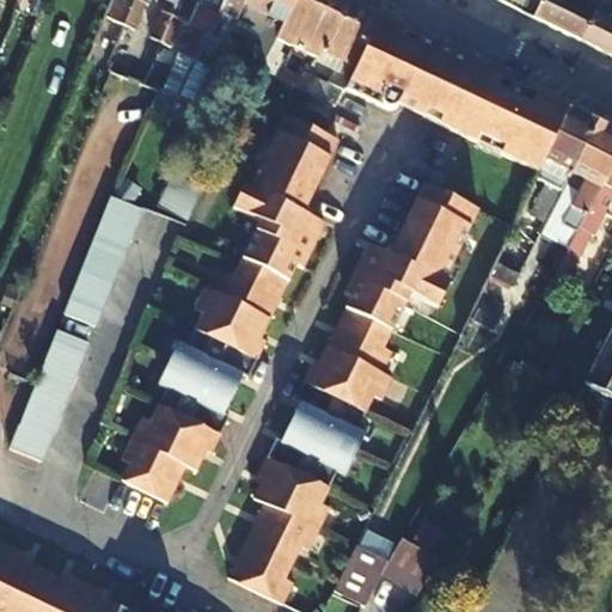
[(89,0),(89,2),(106,12),(110,0),(89,0)]
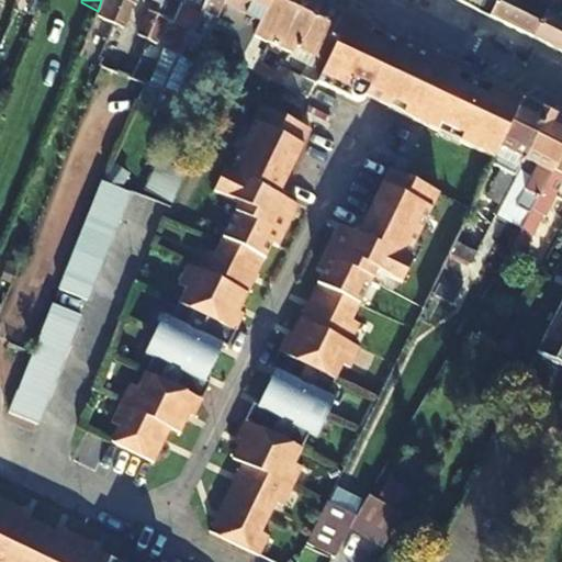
[(122,0),(111,0),(103,19),(113,23),(122,0)]
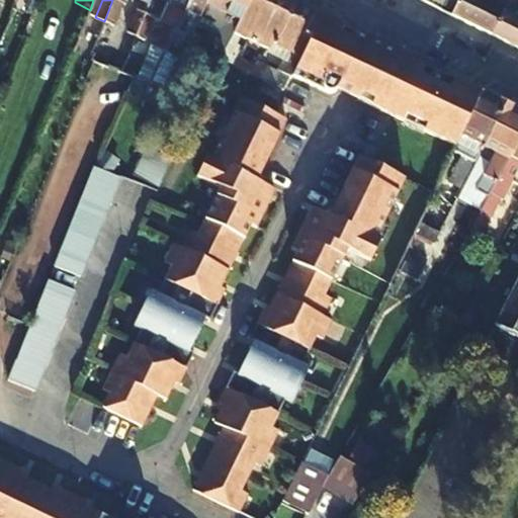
[(112,0),(104,21),(103,22),(112,26),(122,5),(124,6),(126,0),(135,0),(148,6),(149,4),(150,0),(112,0)]
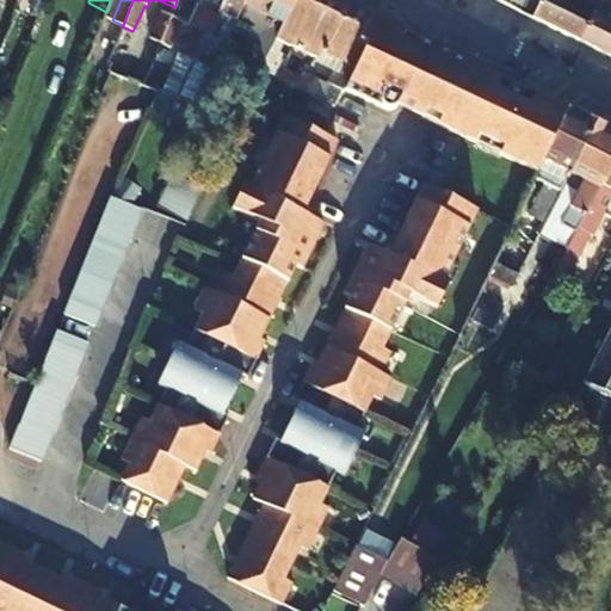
[(196,13),(201,2),(201,0),(177,0),(176,5),(196,13)]
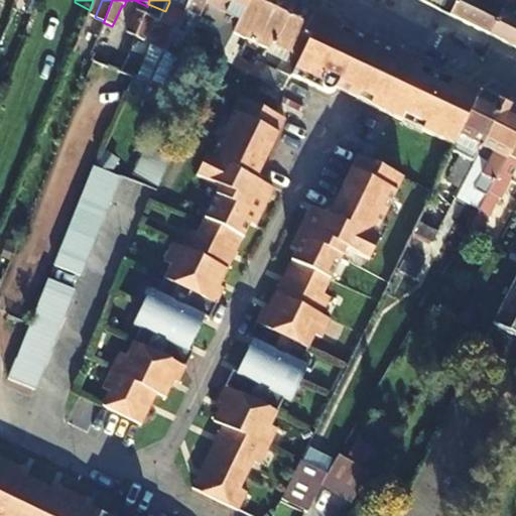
[(148,81),(156,85),(160,86),(185,26),(191,29),(194,26),(204,4),(206,0),(187,0),(183,9),(180,8),(172,26),(148,81)]
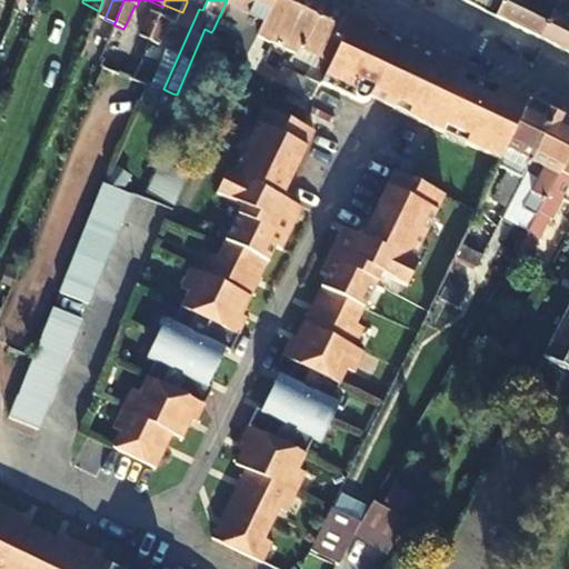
[(202,10),(207,0),(187,0),(187,2),(199,9),(202,10)]
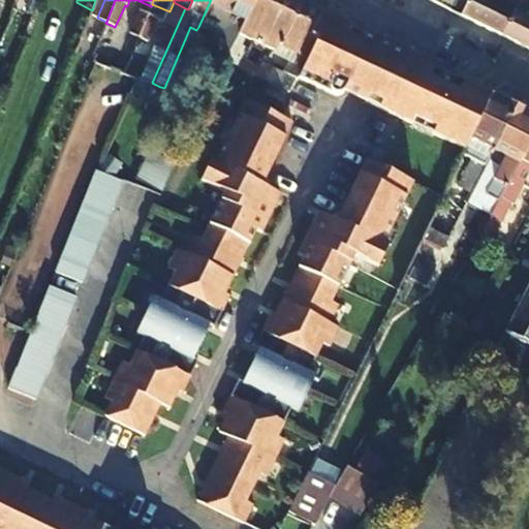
[(228,54),(238,34),(253,0),(211,0),(209,4),(198,27),(217,36),(212,45),(228,54)]
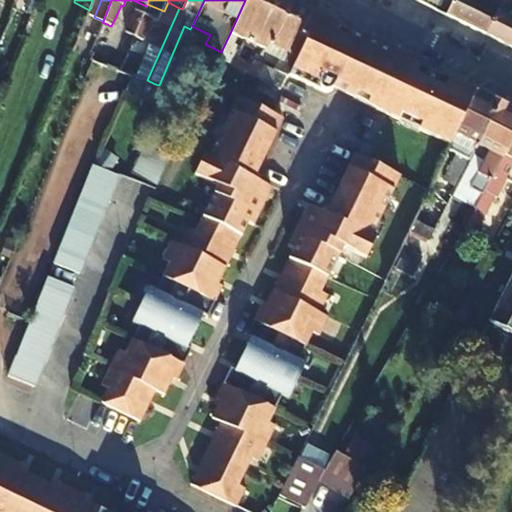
[(244,40),(250,43),(270,0),(245,0),(230,33),(244,40)]
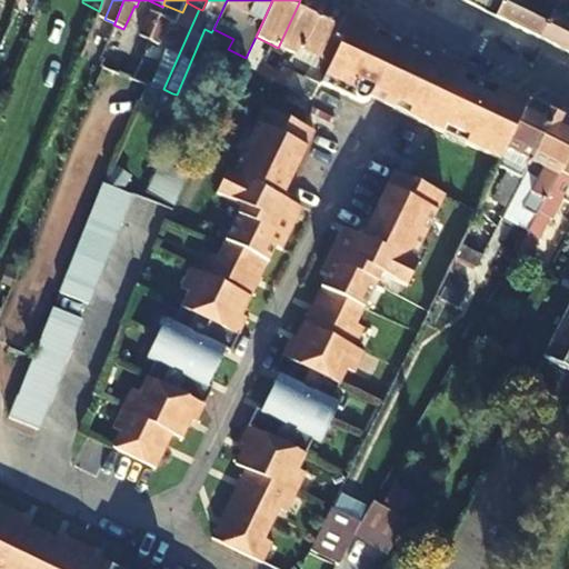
[(300,50),(300,49),(323,5),(315,0),(300,0),(278,48),(295,55),(300,50)]
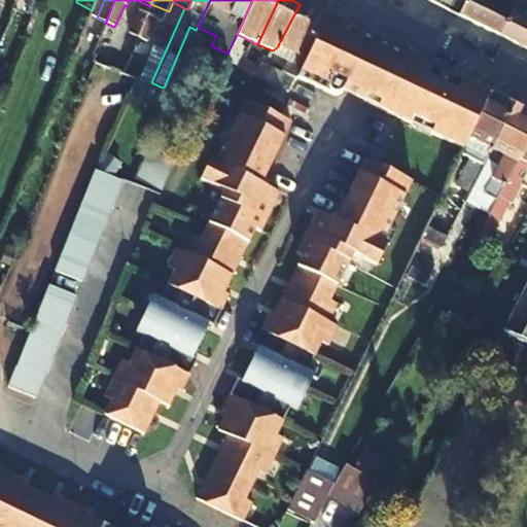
[(428,0),(428,1),(446,10),(450,0),(428,0)]
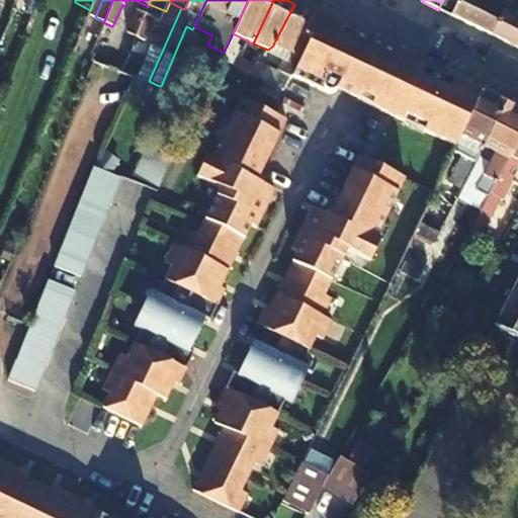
[(489,34),(506,0),(455,0),(448,15),(489,34)]
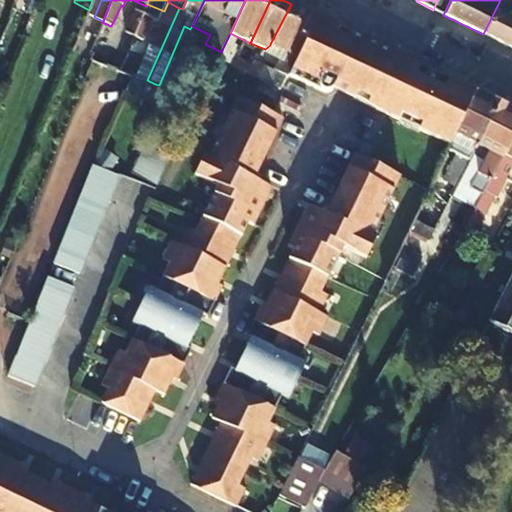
[(511,0),(500,0),(483,34),(511,48),(511,0)]
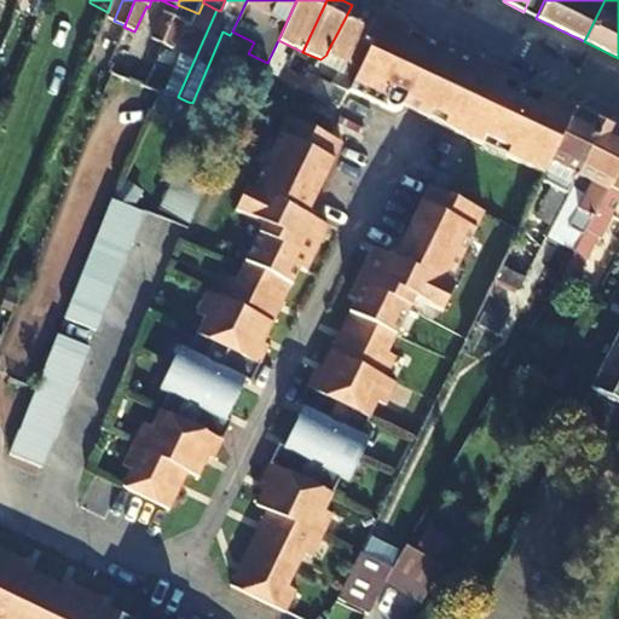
[(352,5),(327,53),(342,62),(333,86),(306,74),(301,79),(300,79),(298,87),(308,92),(340,106),(345,97),(347,92),(347,90),(357,69),(354,67),(379,17),(352,5)]
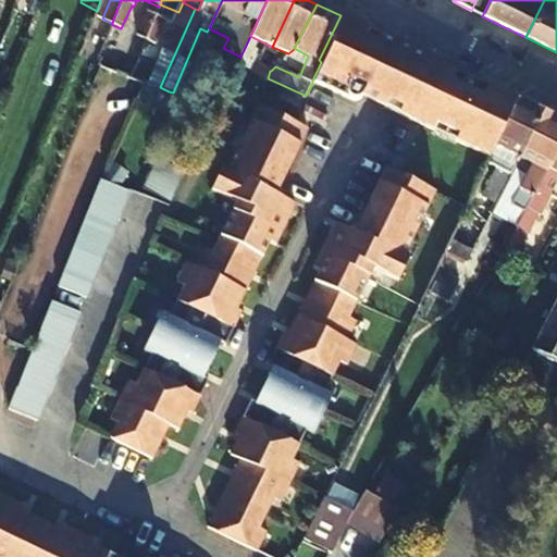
[(145,38),(155,16),(146,12),(145,11),(134,33),(136,34),(135,37),(144,41),(145,38)]
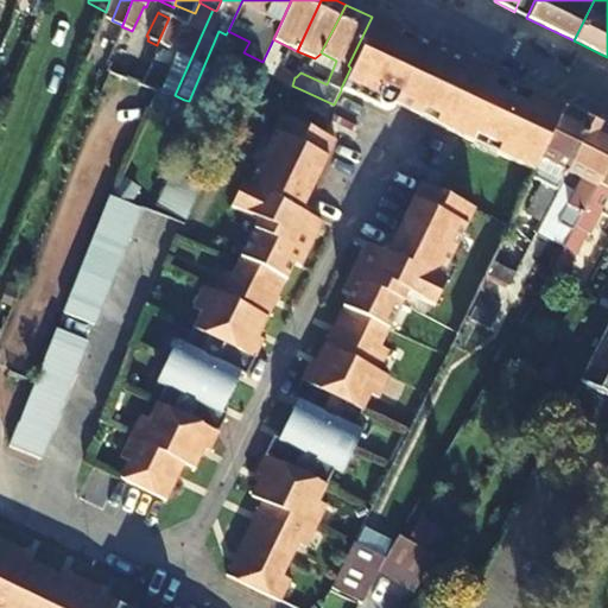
[(350,68),(341,88),(380,106),(398,105),(428,44),(372,17),(348,65),(350,68)]
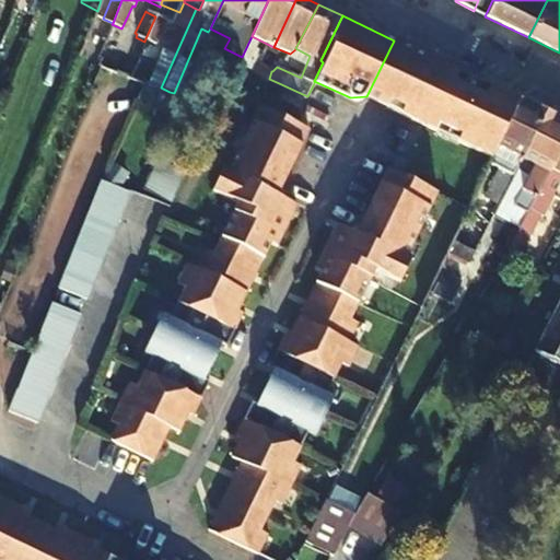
[(164,20),(155,16),(146,38),(154,42),(164,20)]
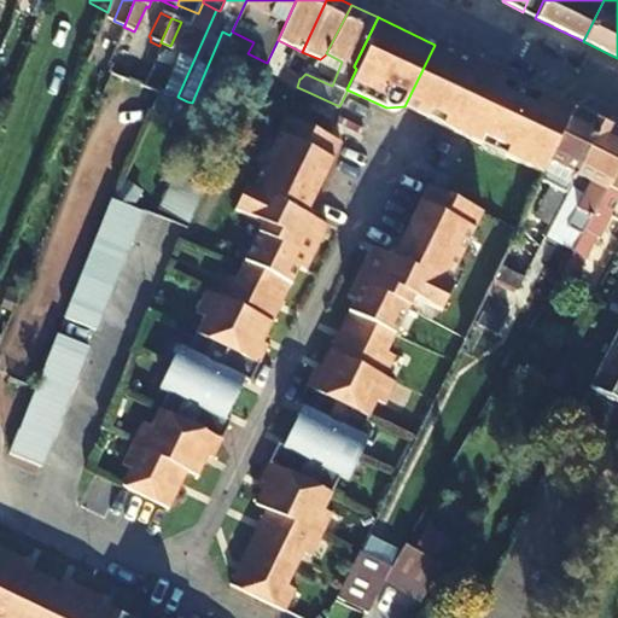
[(178,97),(207,31),(198,29),(170,93),(178,97)]
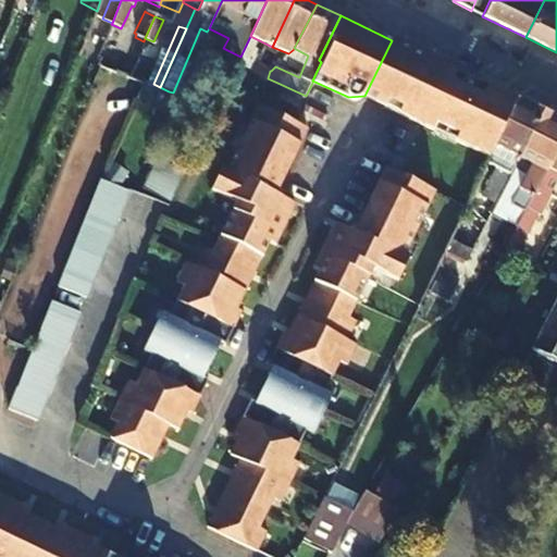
[(405,46),(392,40),(364,96),(379,103),(391,110),(417,52),(405,46)]
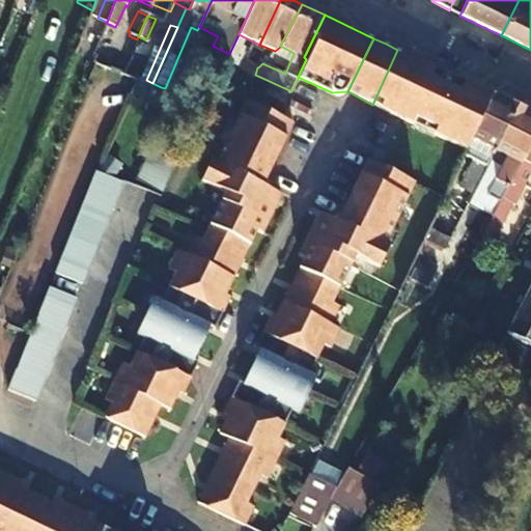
[(441,128),(438,135),(468,150),(468,149),(494,96),(402,52),(397,50),(372,105),(417,124),(421,117),(441,128)]
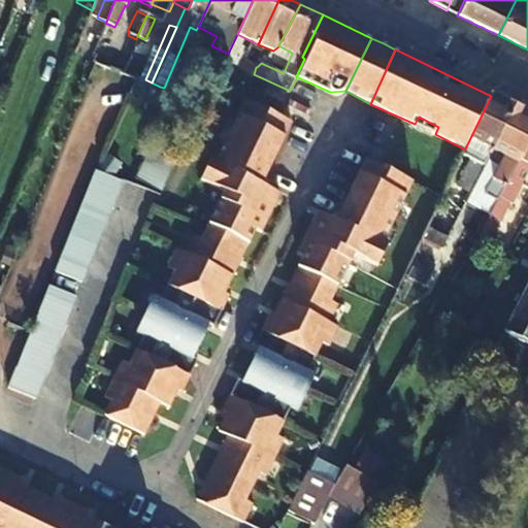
[(142,56),(131,51),(122,71),(124,72),(133,76),(142,56)]
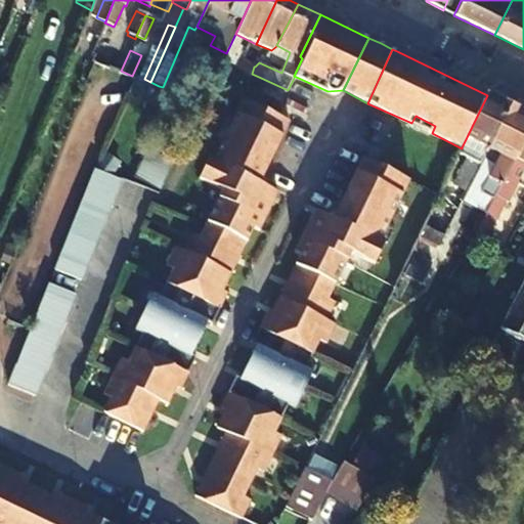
[(220,66),(235,70),(237,67),(239,61),(225,56),(220,66)]
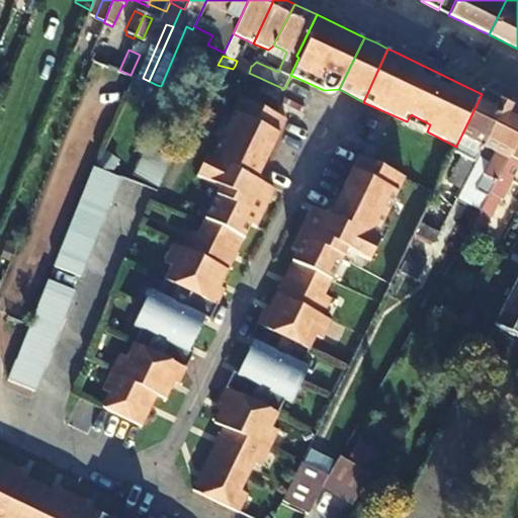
[(233,69),(248,73),(251,66),(237,61),(235,66),(233,69)]
